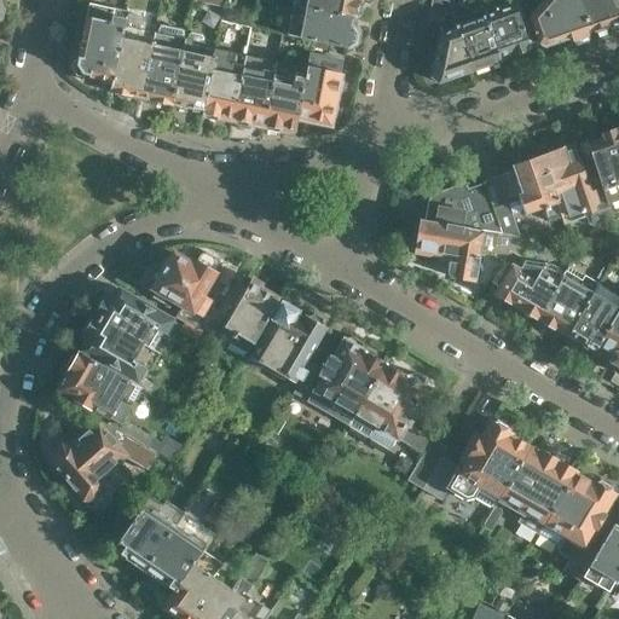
[(294,0),(293,5),(305,7),(354,18),(362,13),(363,4),(359,0),(294,0)]
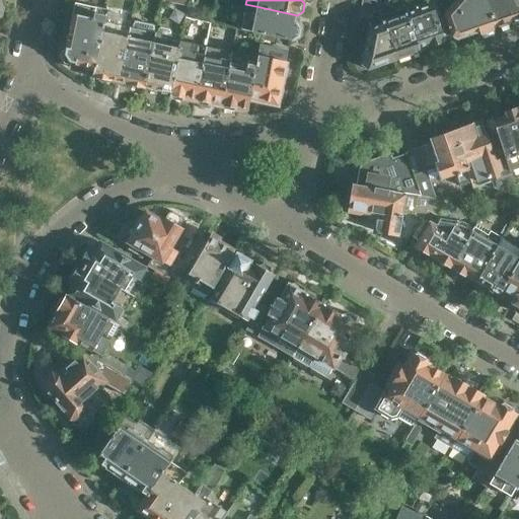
[(372,18),(365,49),(362,65),(366,68),(395,58),(382,21),(382,19),(383,19),(380,10),(377,1),(373,0),(362,0),(359,16),(372,18)]
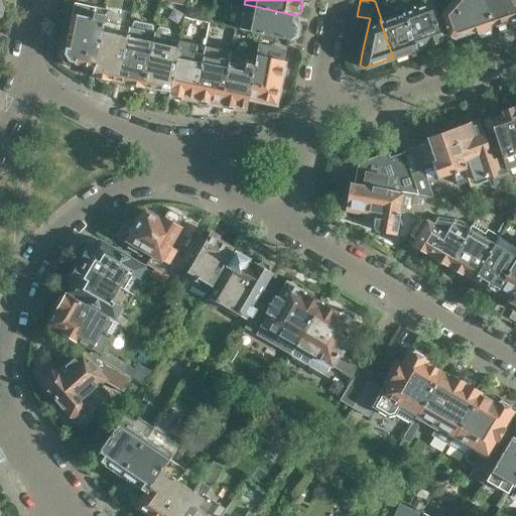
[(380,19),(380,21),(393,57),(416,50),(402,12),(404,11),(402,6),(399,0),(385,0),(392,15),(381,19),(380,19)]
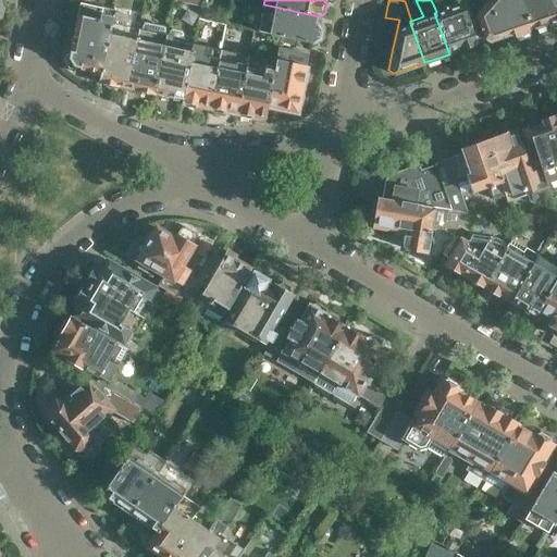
[(450,0),(434,7),(436,12),(434,13),(449,54),(478,45),(475,36),(474,36),(461,0),(450,0)]
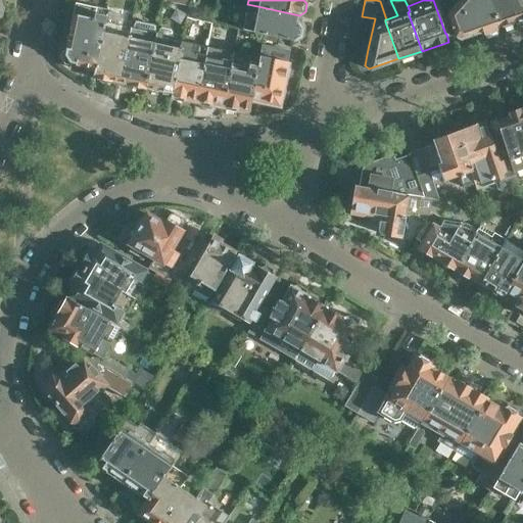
[(446,13),(450,26),(453,25),(457,36),(460,37),(483,30),(484,33),(497,29),(496,26),(498,25),(489,0),(457,0),(446,11),(446,13)]
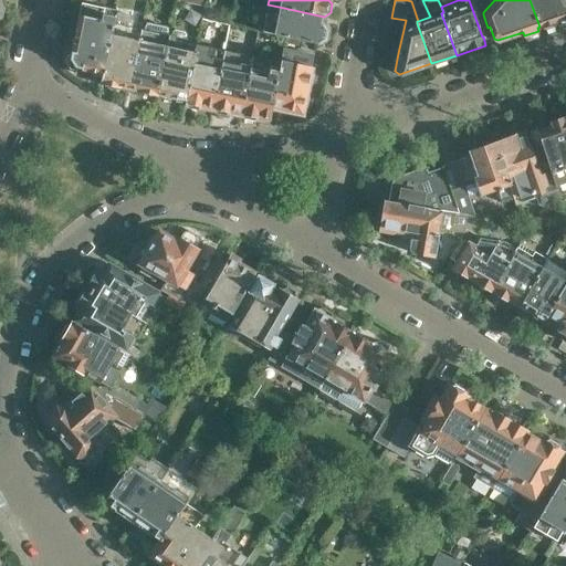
[(530,0),(540,27),(541,27),(545,29),(555,25),(556,20),(565,16),(565,12),(562,0),(530,0)]
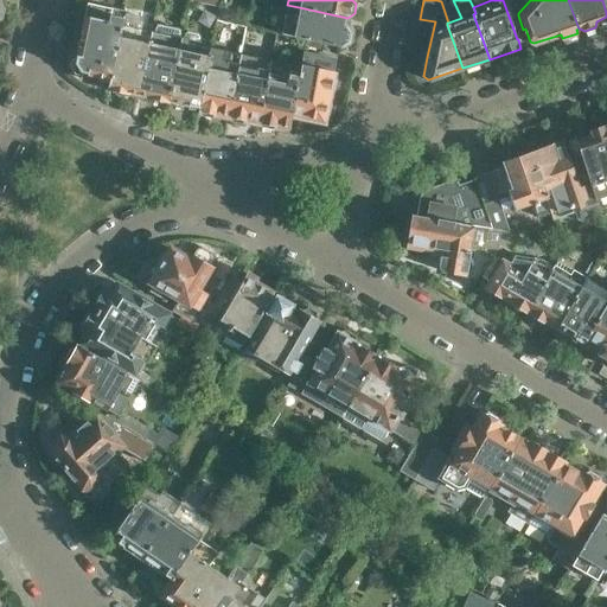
[(85,72),(109,78),(125,17),(126,11),(87,2),(75,58),(71,61),(70,65),(76,74),(81,75),(85,72)]
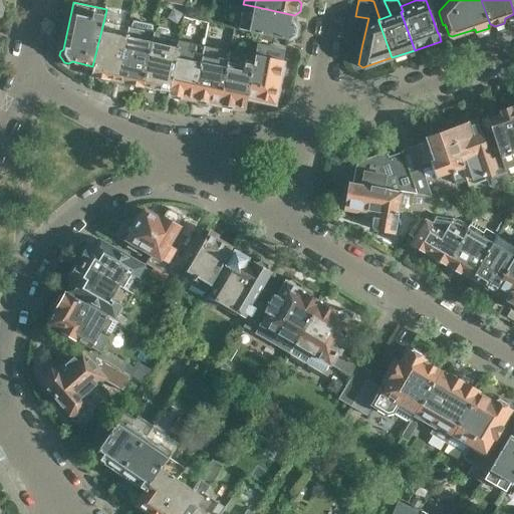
[(253,6),(243,4),(238,28),(247,30),(273,36),(291,39),(295,36),(296,28),(292,22),(294,15),(253,6)]
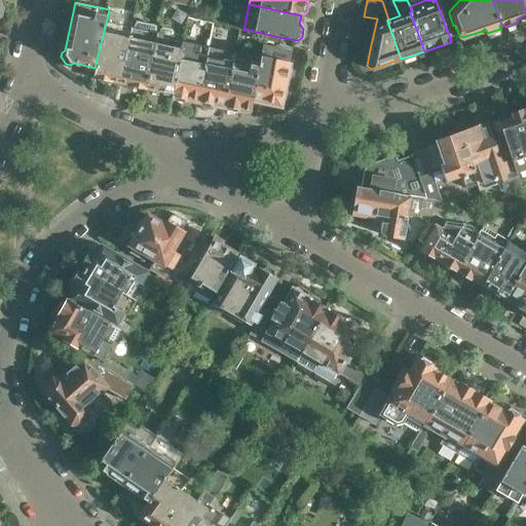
[(189,7),(187,16),(200,20),(202,10),(189,7)]
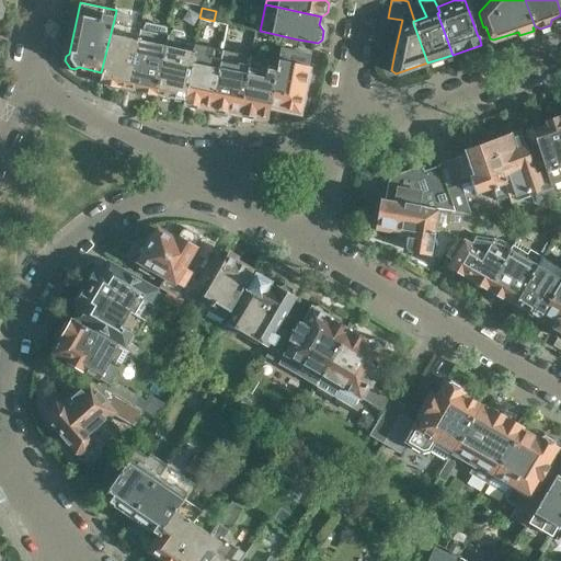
[(140,29),(141,21),(136,14),(122,11),(115,15),(101,72),(100,80),(103,81),(105,84),(113,87),(116,83),(128,87),(140,29)]
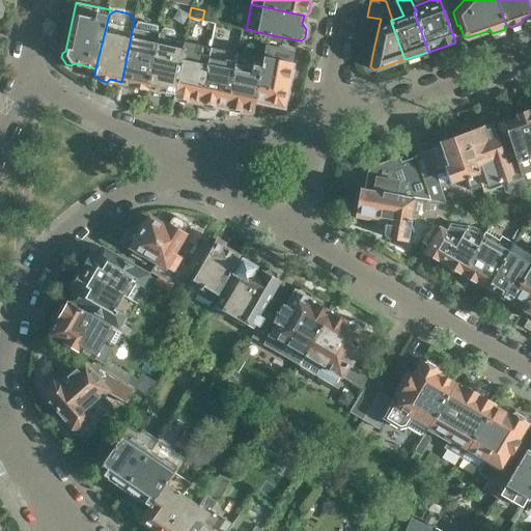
[(133,27),(121,82),(134,84),(134,87),(142,89),(145,87),(148,87),(159,32),(133,27)]
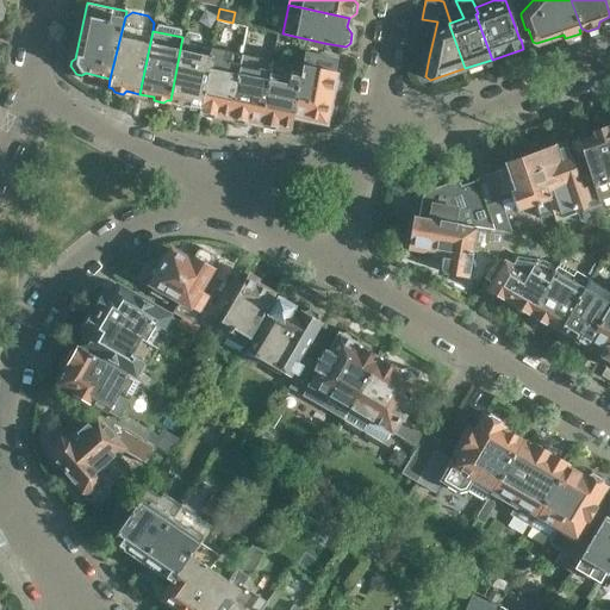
[(182,37),(170,100),(173,101),(174,105),(182,107),(186,104),(199,107),(200,110),(211,57),(211,53),(210,53),(211,48),(212,48),(213,43),(182,37)]
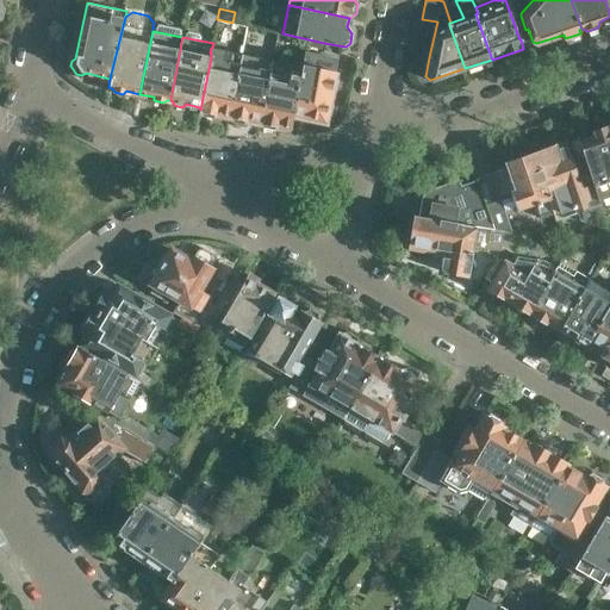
[(332,47),(306,41),(302,66),(294,114),(324,120),(325,118),(330,116),(332,105),(328,100),(329,94),(335,89),(337,80),(334,75),(336,60),(330,58),(332,47)]
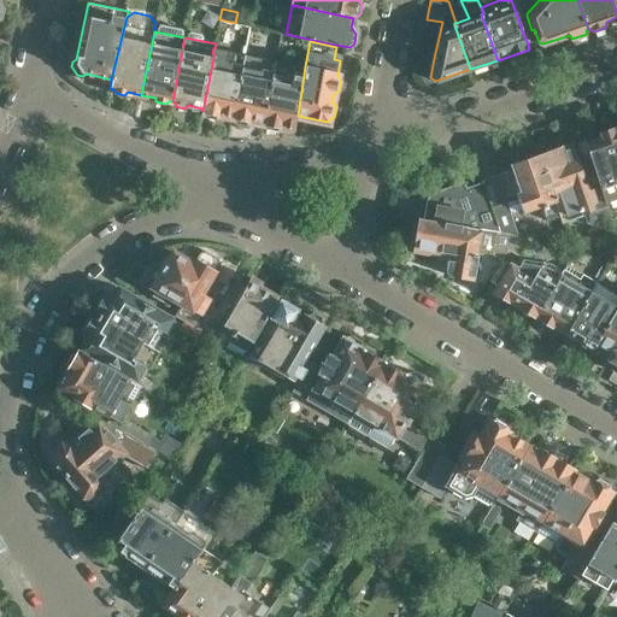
[(213,58),(203,111),(205,116),(216,118),(221,113),(233,116),(245,54),(234,52),(215,48),(213,48),(212,53),(213,53),(213,58)]
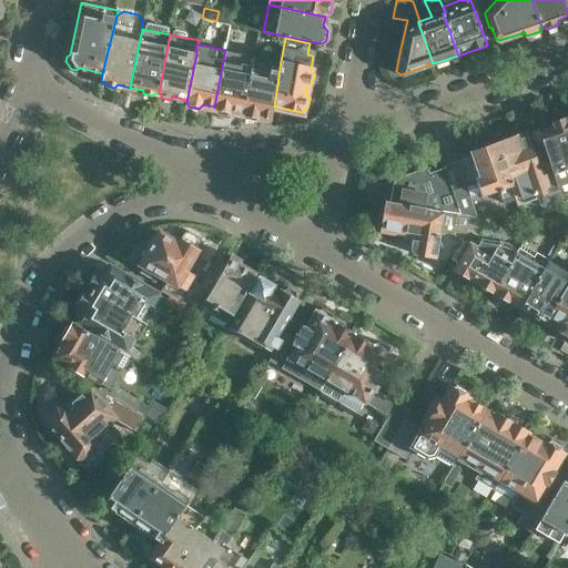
[(225,50),(214,107),(217,112),(227,114),(231,111),(242,113),(253,56),(225,50)]
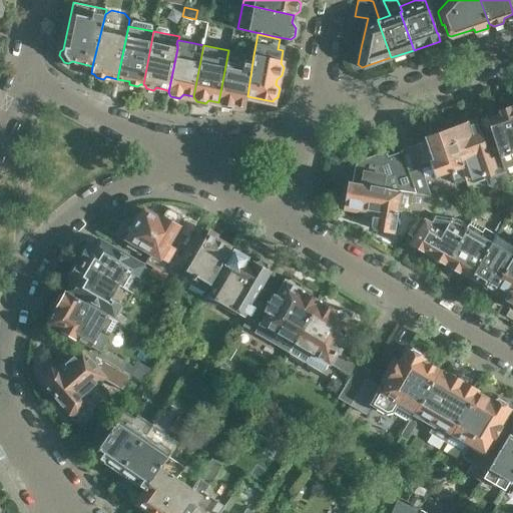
[(244,107),(247,96),(253,55),(228,50),(218,102),(221,107),(229,109),(235,105),(244,107)]
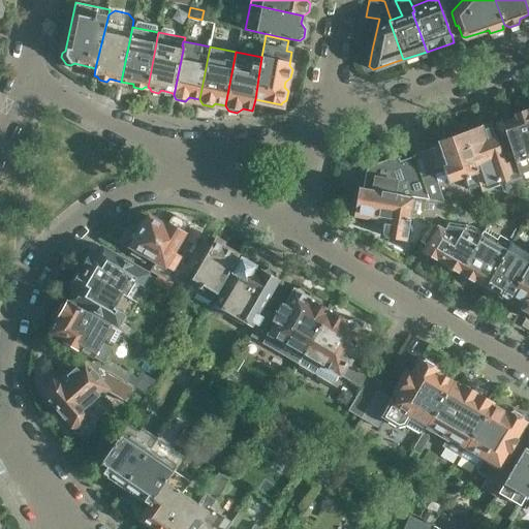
[(504,130),(511,152),(519,174),(528,169),(528,122),(525,111),(516,114),(511,122),(503,124),(505,130),(504,130)]
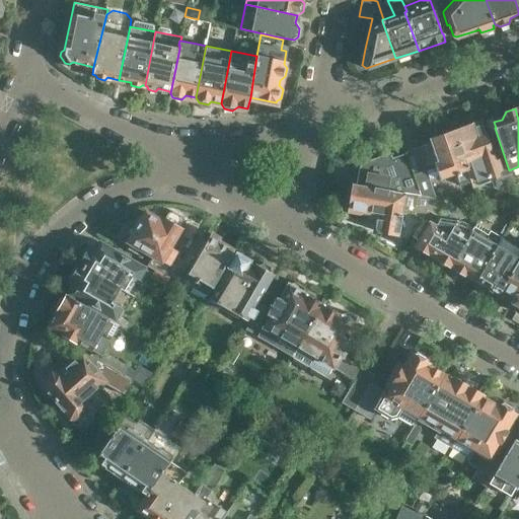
[(480,122),(453,131),(467,169),(471,181),(473,187),(492,179),(495,189),(503,186),(503,187),(514,183),(509,170),(502,149),(493,152),(486,131),(485,132),(483,129),(480,122)]
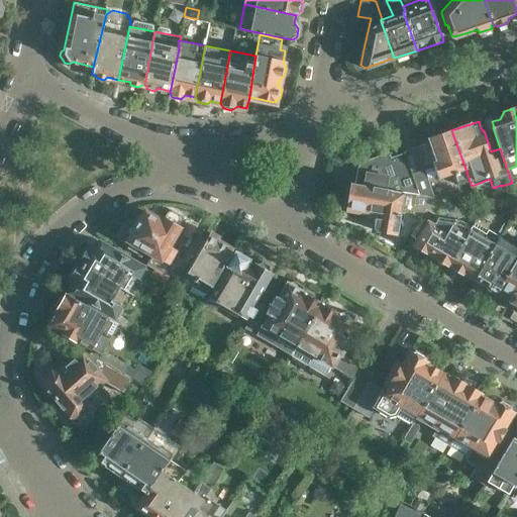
[(451,130),(428,138),(429,142),(417,146),(424,165),(432,162),(438,179),(454,173),(458,185),(470,181),(466,169),(451,130)]
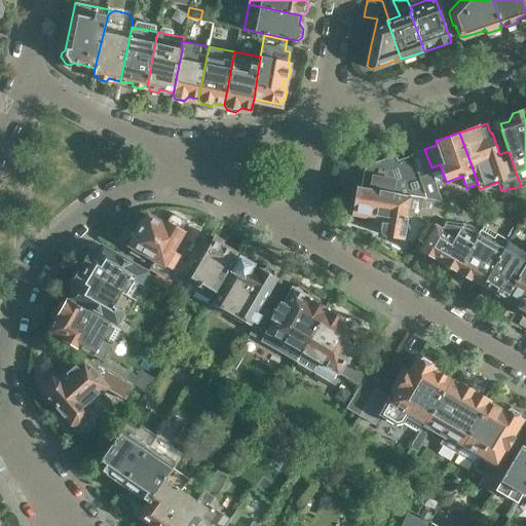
[(365,171),(362,186),(411,195),(426,198),(419,177),(412,155),(398,160),(396,154),(365,165),(365,171)]
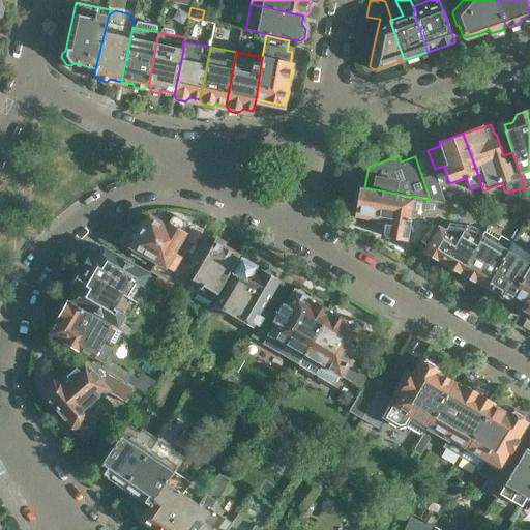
[(436,174),(422,178),(430,200),(455,204),(458,192),(441,189),(436,174)]
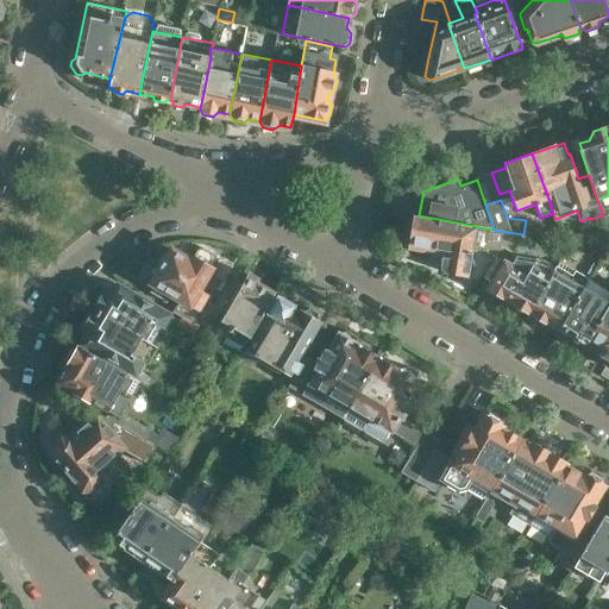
[(410,243),(428,245),(434,246),(433,250),(443,252),(440,265),(445,272),(468,276),(469,271),(473,271),(478,240),(488,243),(485,250),(496,257),(510,232),(476,226),(419,215),(414,215),(410,243)]
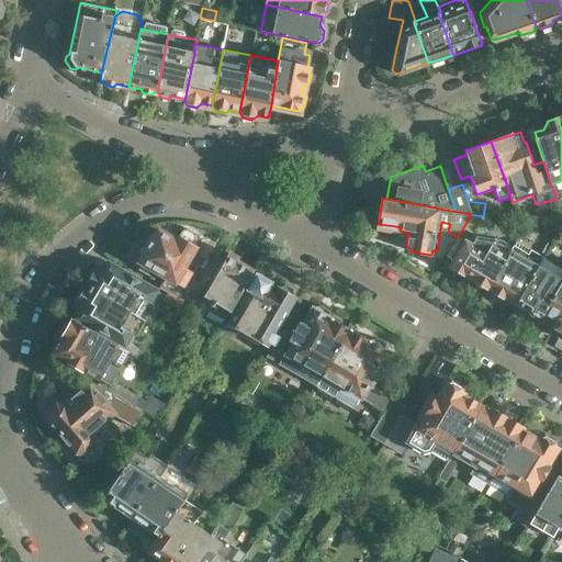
[(472,214),(463,227),(473,234),(483,216),(472,214)]
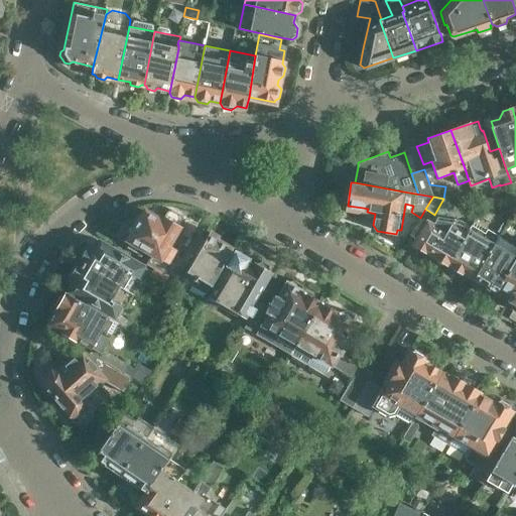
[(135,244),(134,246),(132,250),(142,255),(144,252),(152,257),(148,264),(163,273),(169,264),(171,265),(180,251),(169,244),(180,226),(179,226),(183,220),(182,216),(171,210),(168,211),(162,220),(144,210),(143,213),(138,214),(134,220),(136,225),(128,239),(135,244)]
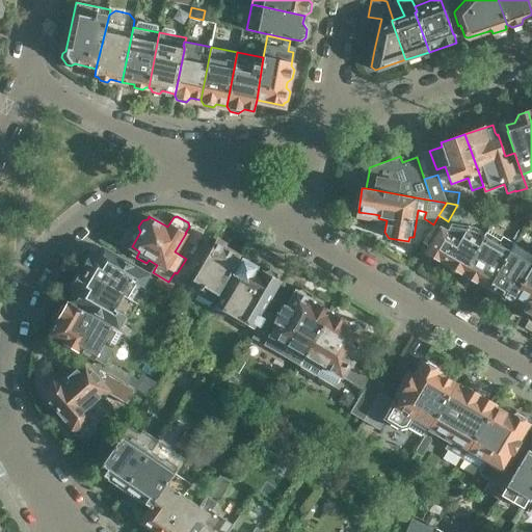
[(440,225),(431,239),(433,240),(427,251),(429,253),(429,257),(434,260),(439,259),(449,265),(450,269),(456,273),(461,271),(463,273),(478,246),(483,237),(468,229),(450,227),(448,231),(440,225)]
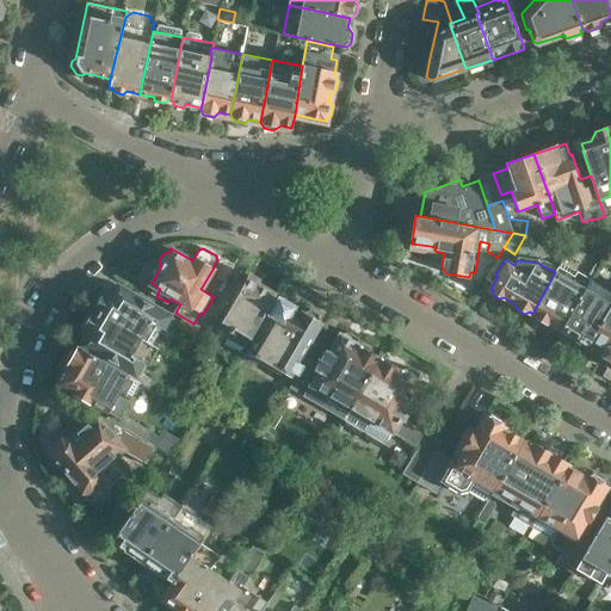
[(549,283),(532,314),(536,315),(536,321),(543,325),(548,323),(561,331),(561,329),(560,329),(585,288),(588,282),(560,265),(555,272),(549,283)]
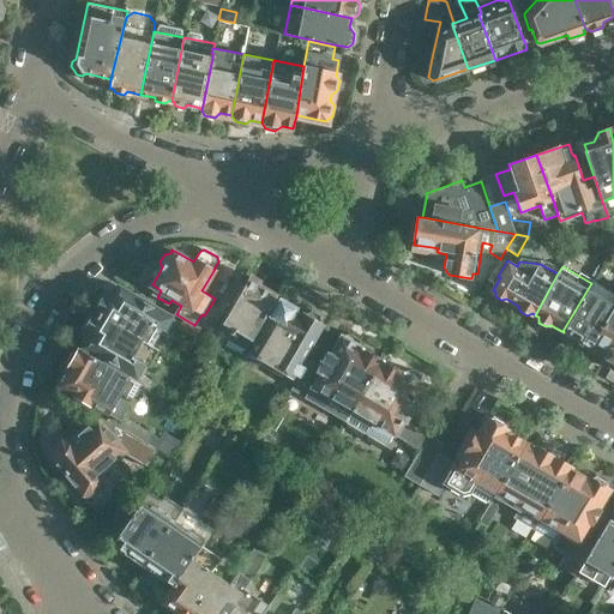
[(591,283),(588,289),(563,331),(564,331),(564,332),(560,337),(578,348),(583,343),(590,347),(599,333),(597,332),(613,305),(597,295),(603,284),(594,278),(591,283)]
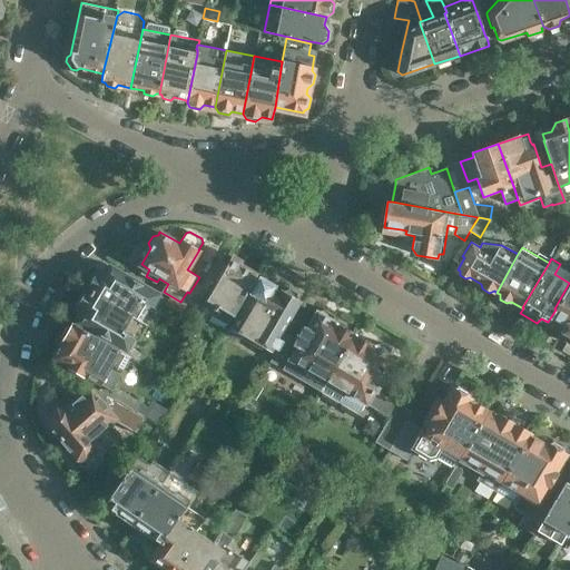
[(226,265),(206,300),(195,317),(207,324),(213,323),(219,327),(220,333),(223,333),(233,315),(252,284),(256,275),(229,261),(226,265)]
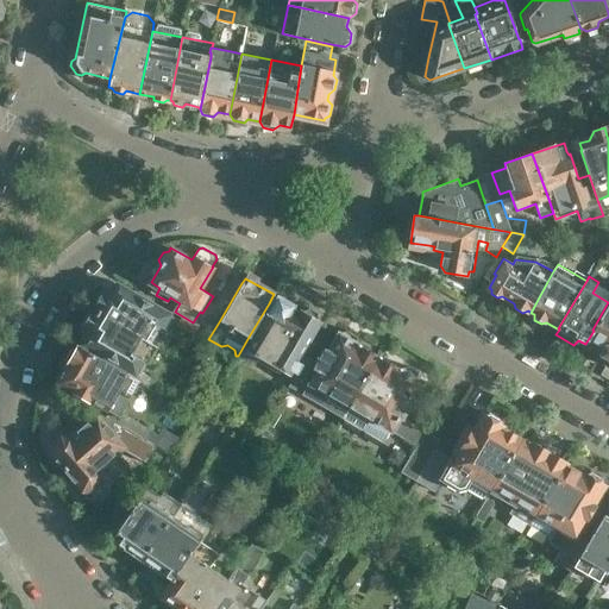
[(237,284),(230,280),(220,295),(227,300),(237,284)]
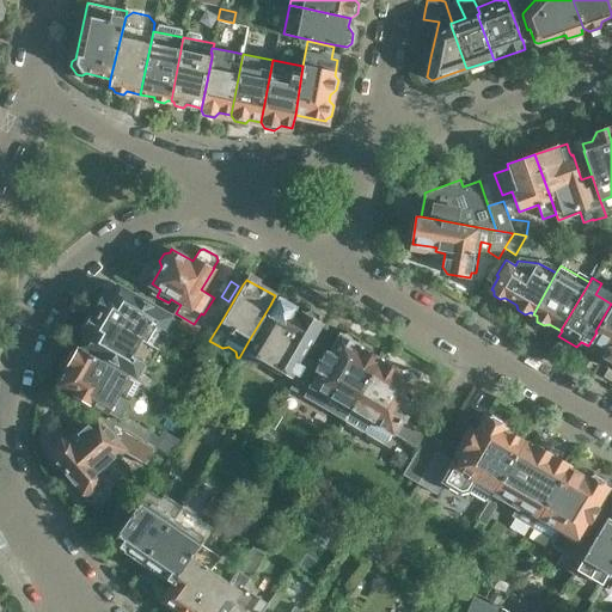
[(99,308),(97,313),(142,338),(142,340),(152,344),(161,329),(164,330),(167,331),(175,318),(172,317),(118,286),(112,295),(108,293),(106,297),(101,298),(97,303),(99,308)]
